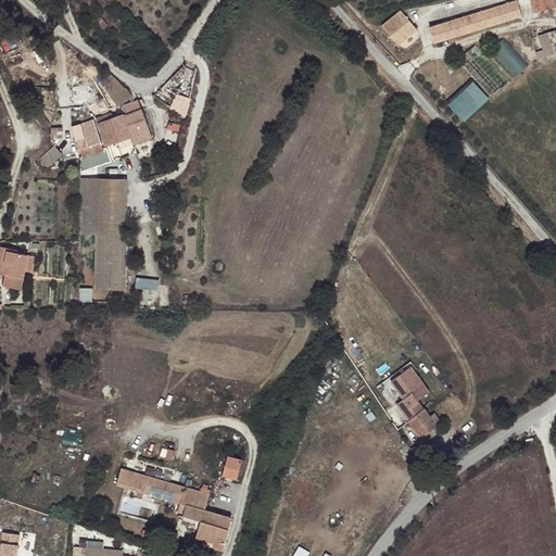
[(555,7),(553,0),(522,0),(447,23),(452,38),(526,16),(535,13),(538,12),(555,7)]
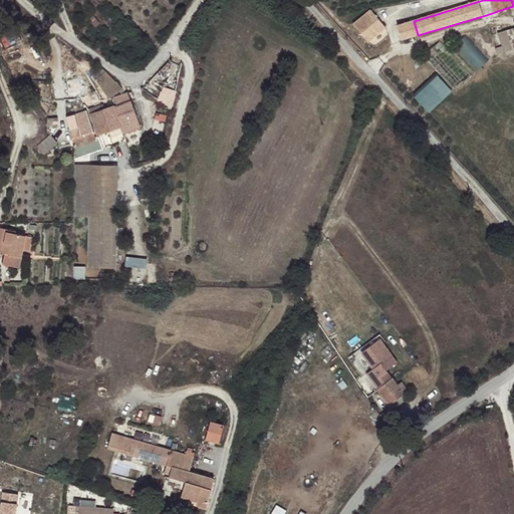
[(378,19),(370,9),(353,23),(361,33),(378,19)]
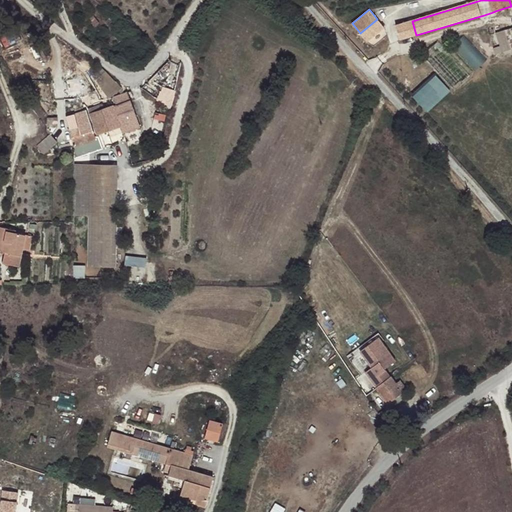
[(493,12),(484,15),(485,20),(496,16),(495,11),(493,12)]
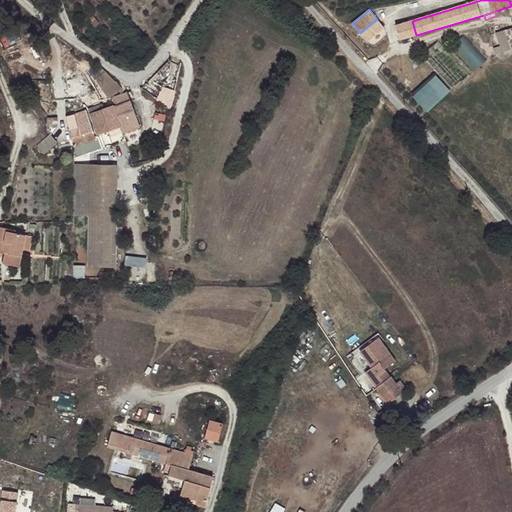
[(416,35),(412,21),(395,26),(400,40),(416,35)]
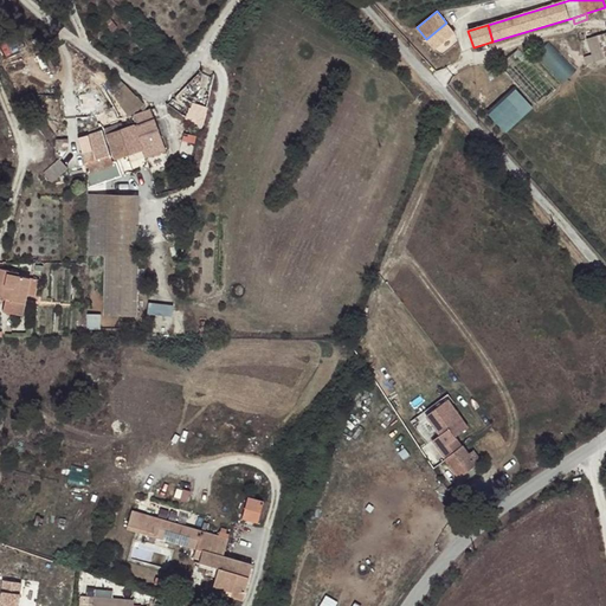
[(604,59),(598,37),(586,39),(591,55),(584,56),(586,64),(604,59)]
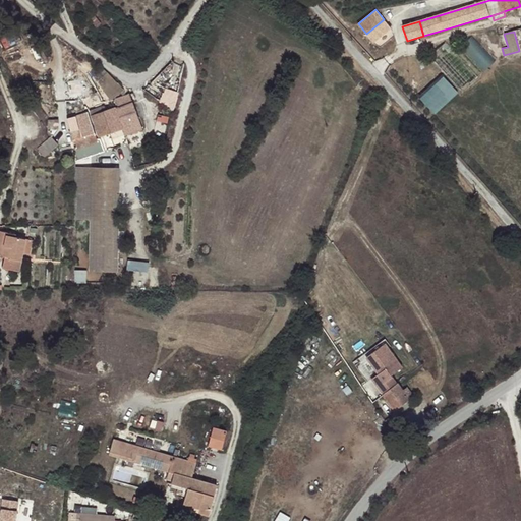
[(474,37),(464,47),(486,70),(497,60),(474,37)]
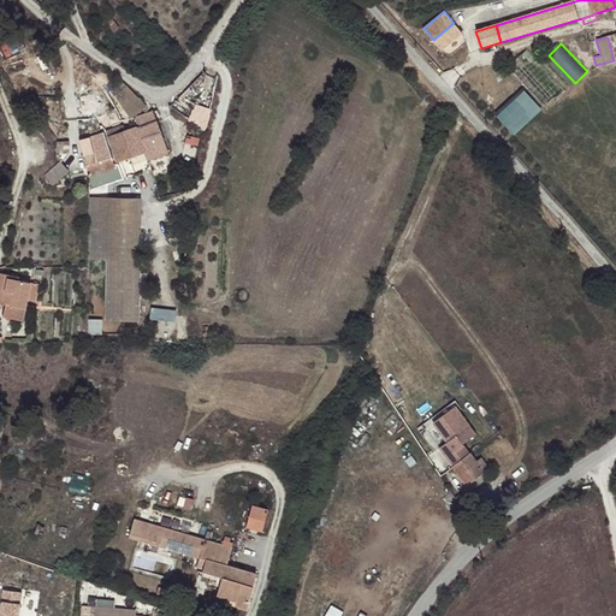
[(129,87),(114,81),(111,84),(119,98),(123,94),(122,94),(129,87)]
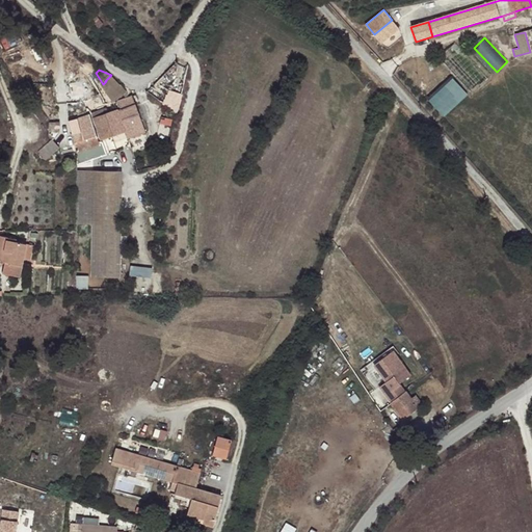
[(121,84),(111,75),(105,81),(106,81),(103,84),(112,98),(113,100),(122,97),(128,94),(121,84)]
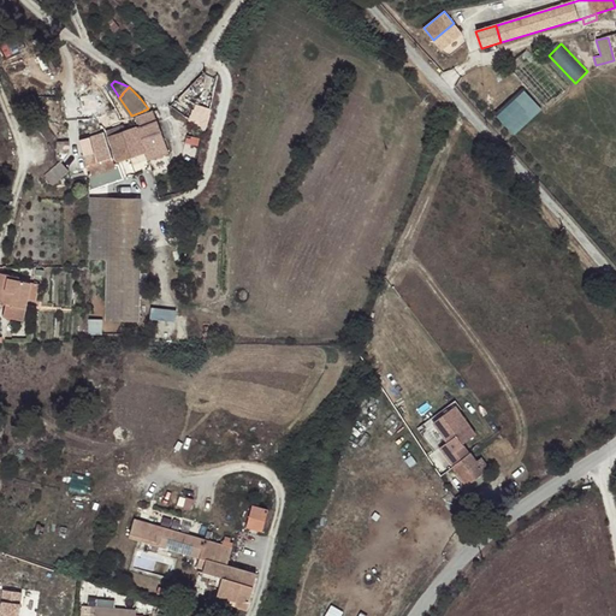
[(516,134),(545,108),(528,89),(499,114),(516,134)]
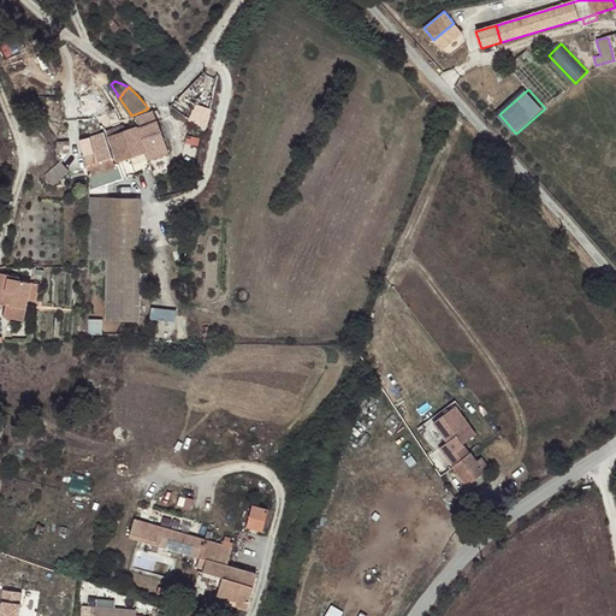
[(208,125),(214,107),(197,102),(191,119),(208,125)]
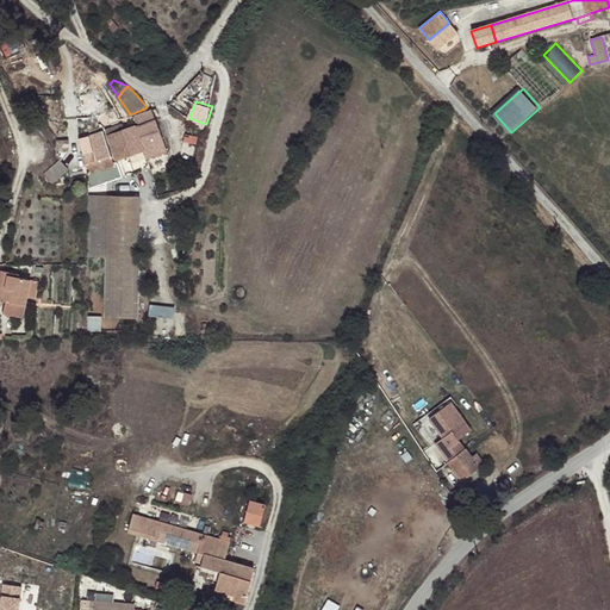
[(144,149),(165,143),(156,119),(153,109),(135,114),(139,125),(137,126),(144,149)]
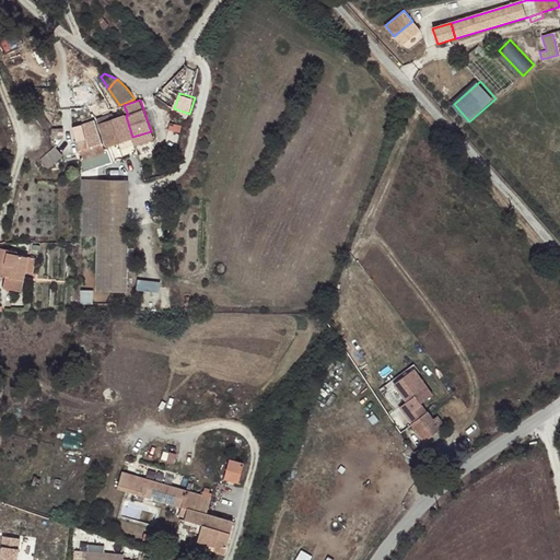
[(96,117),(98,124),(114,118),(112,112),(96,117)]
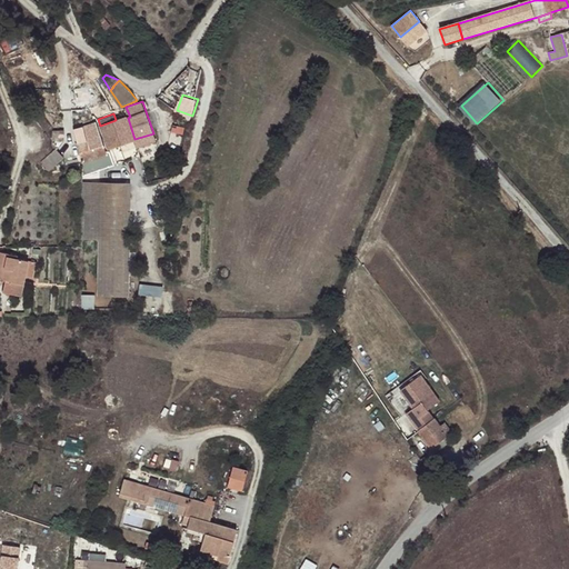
[(103,135),(101,136),(100,136),(86,140),(78,143),(77,143),(80,153),(81,152),(83,163),(95,160),(99,170),(115,165),(140,156),(138,148),(135,139),(128,118),(126,118),(126,117),(116,120),(100,126),(103,135)]
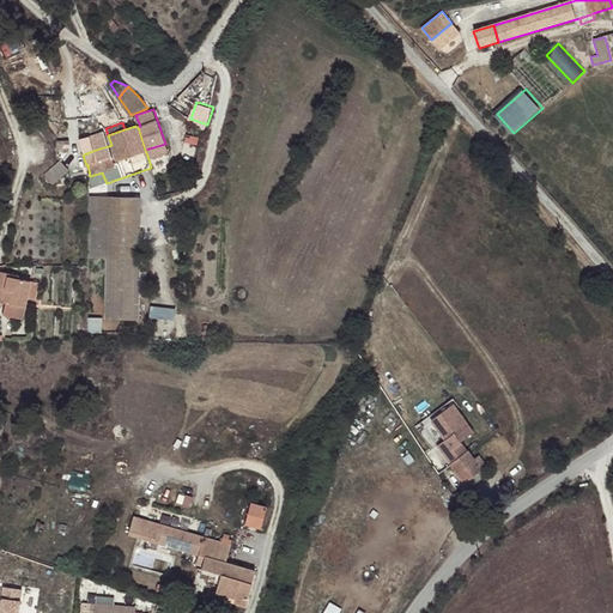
[(79,139),(84,155),(92,151),(108,146),(103,131),(79,139)]
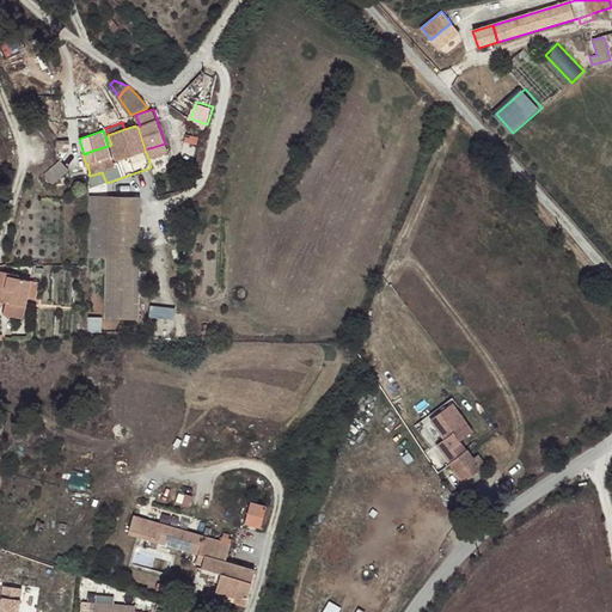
[(68,141),(56,141),(55,157),(59,161),(61,160),(68,151),(68,141)]
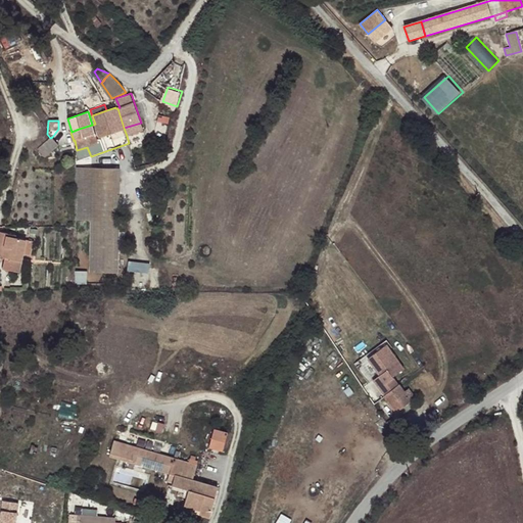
[(143,130),(141,123),(124,128),(127,136),(143,130)]
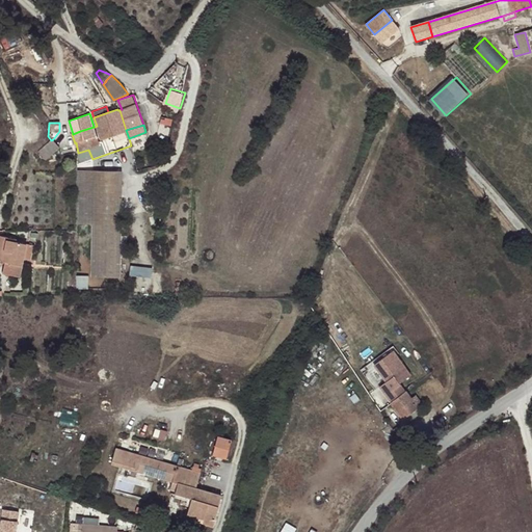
[(46,160),(60,148),(53,139),(51,140),(37,152),(46,160)]
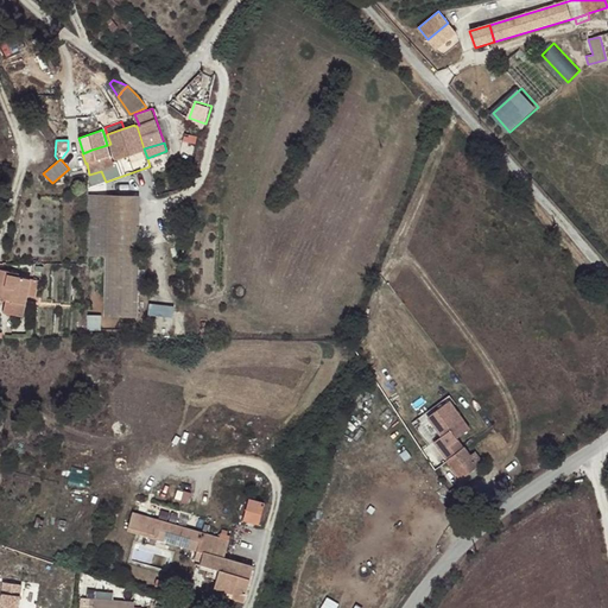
[(101,171),(89,175),(89,187),(106,182),(101,171)]
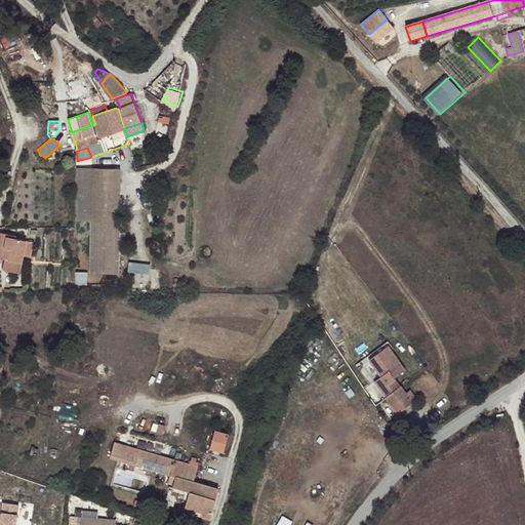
[(117,182),(119,180),(119,170),(75,168),(75,184),(85,184),(95,184),(106,183),(117,182)]
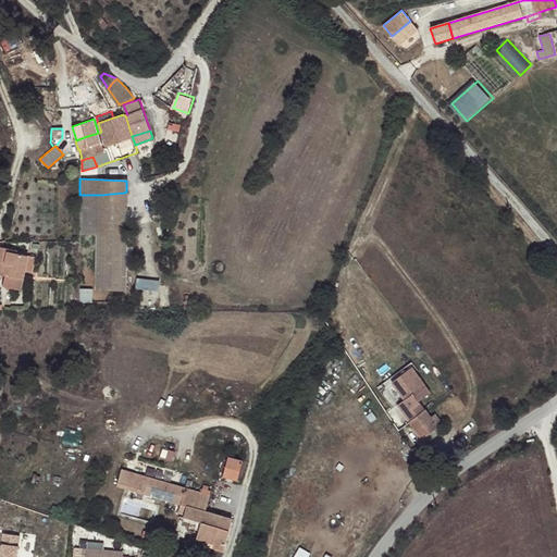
[(124,288),(126,192),(124,193),(112,194),(101,195),(90,195),(79,195),(78,233),(95,234),(94,287),(124,288)]
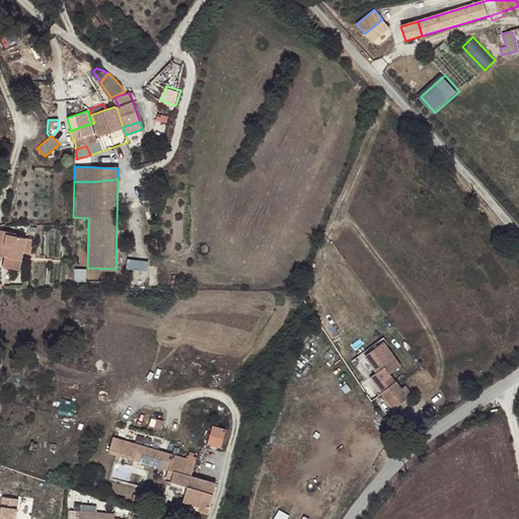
[(7,231),(0,229),(0,251),(1,252),(5,253),(4,255),(22,260),(24,252),(27,237),(6,233),(7,231)]
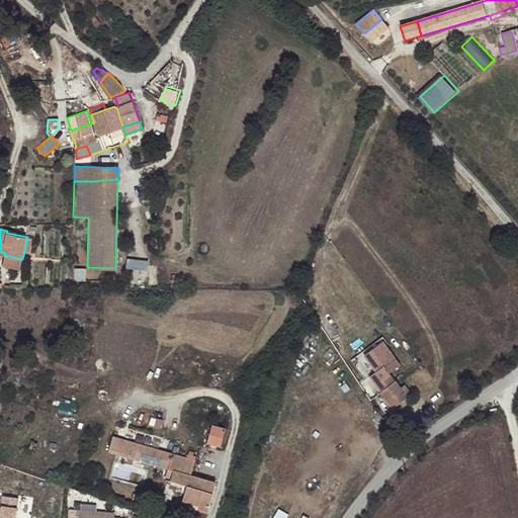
[(33,239),(27,237),(24,252),(30,253),(33,239)]
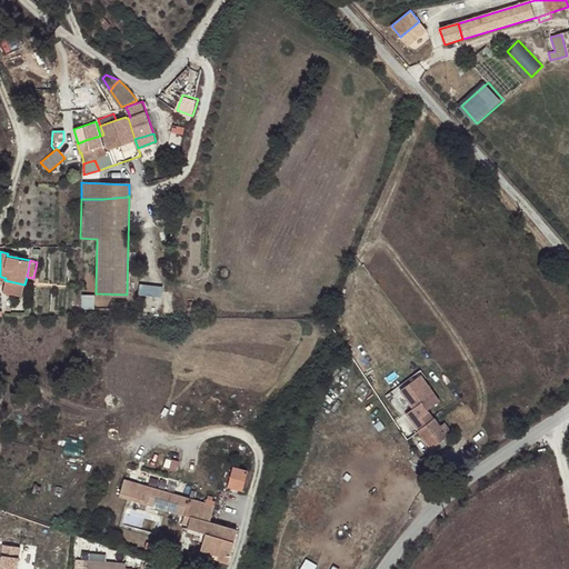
[(6,278),(1,277),(0,281),(6,282),(3,292),(22,296),(25,285),(5,280),(6,278)]
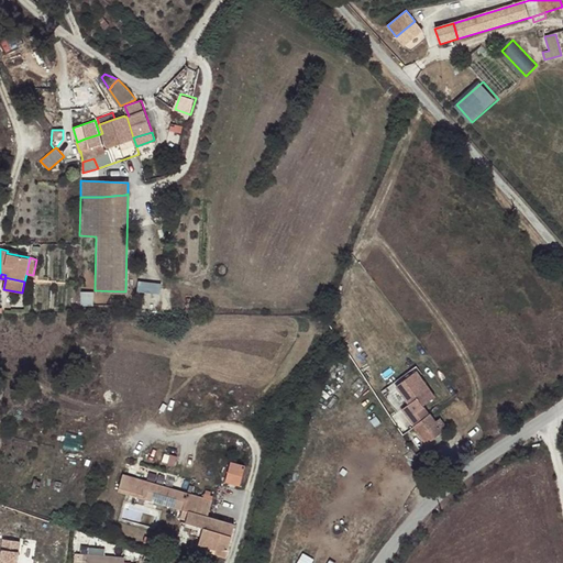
[(95,291),(80,291),(80,306),(94,306),(95,291)]
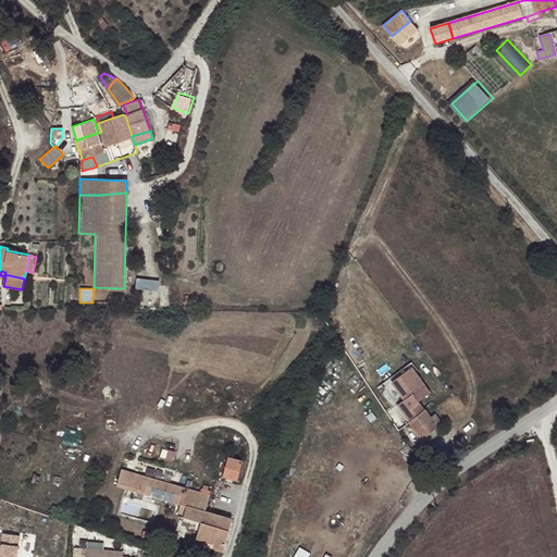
[(403,379),(393,366),(376,380),(386,393),(403,379)]
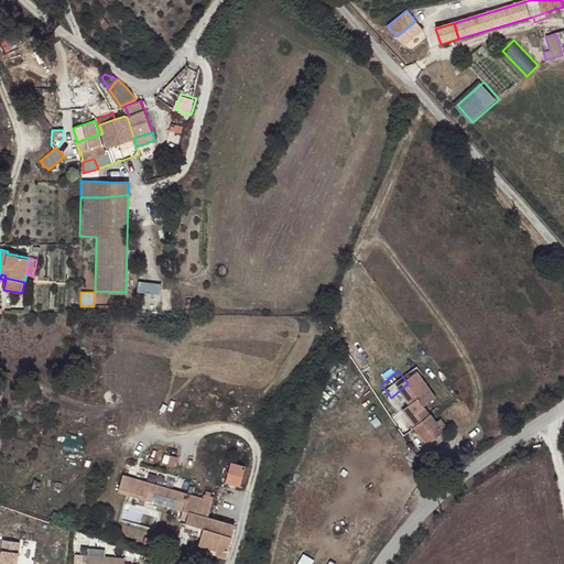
[(432,414),(425,405),(411,418),(418,425),(416,426),(430,443),(445,430),(449,426),(442,416),(437,420),(432,413),(432,414)]
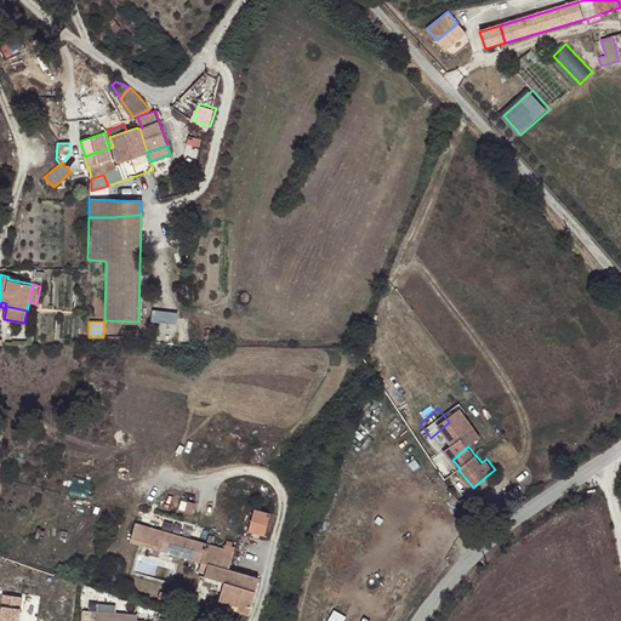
[(490,473),(473,488),(477,493),(495,478),(490,473)]
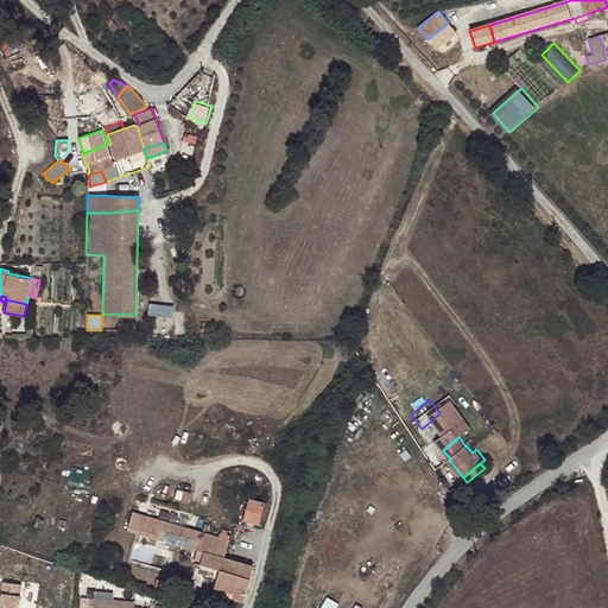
[(467,498),(468,496),(460,485),(454,489),(462,500),(467,506),(470,502),(467,498)]
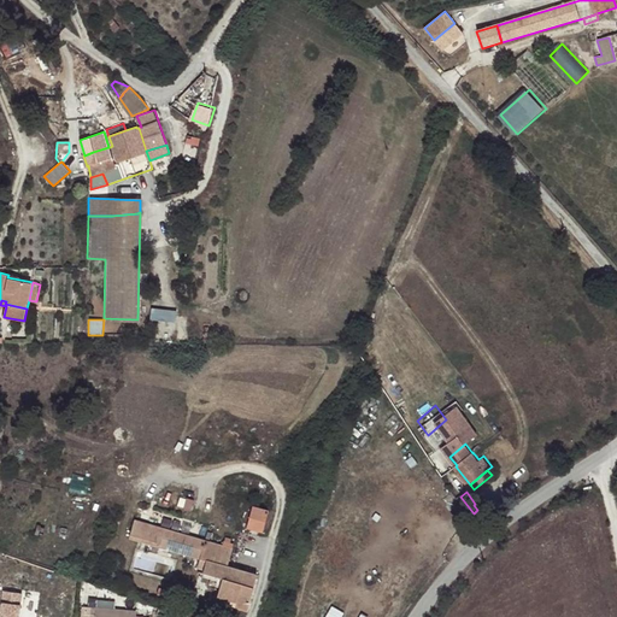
[(271,507),(256,503),(250,523),(265,528),(271,507)]
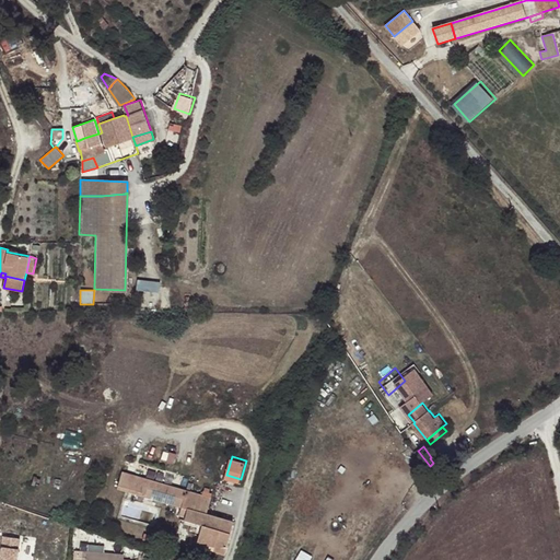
[(120,477),(146,486),(151,473),(125,464),(120,477)]
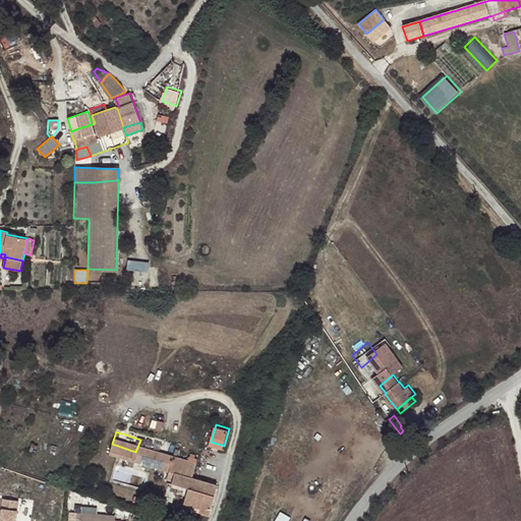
[(141,440),(137,453),(146,455),(150,443),(141,440)]
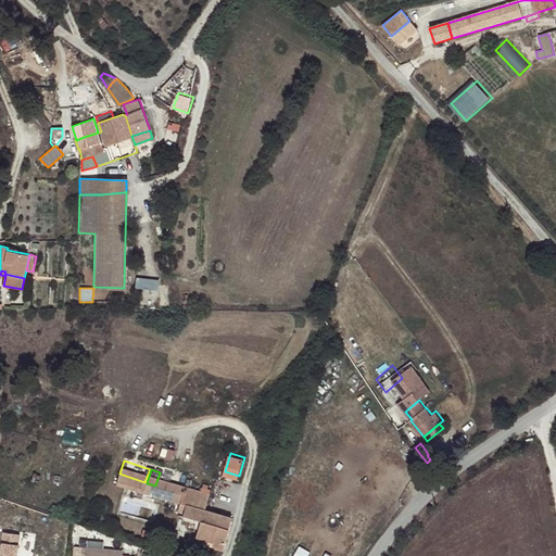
[(211,490),(160,472),(155,485),(184,494),(182,496),(188,498),(206,504),(211,490)]
